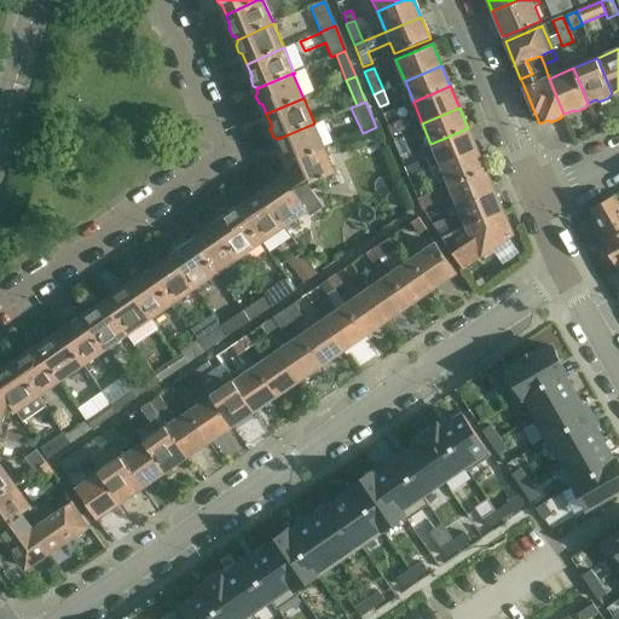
[(405,119),(387,127),(392,136),(410,128),(405,119)]
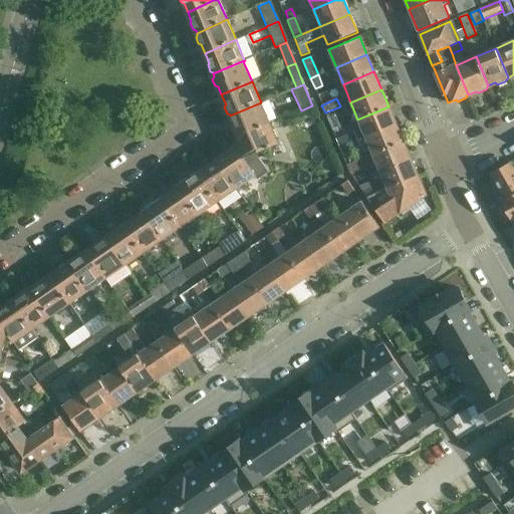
[(270,122),(261,102),(230,115),(231,117),(230,120),(232,126),(235,129),(239,136),(270,122)]
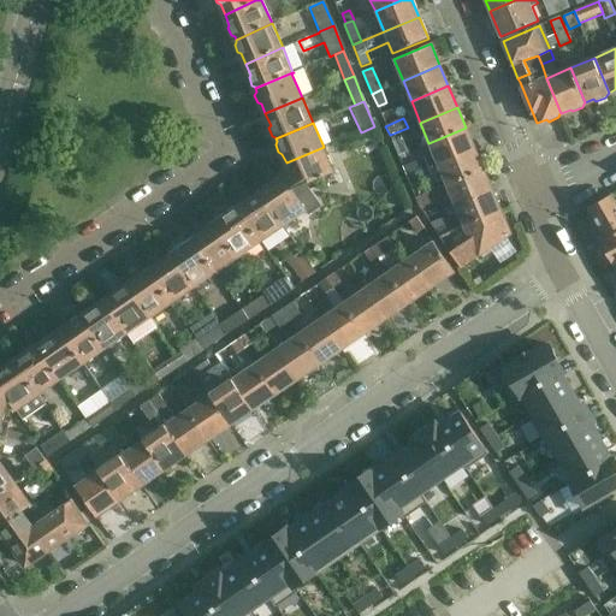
[(428,143),(438,164),(474,149),(466,128),(428,143)]
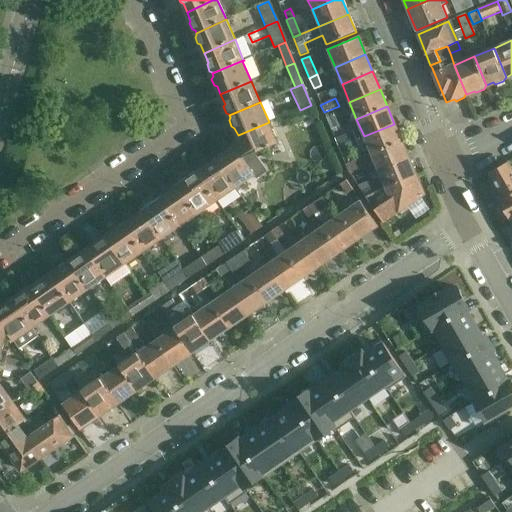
[(333,112),(325,116),(331,130),(339,126),(333,112)]
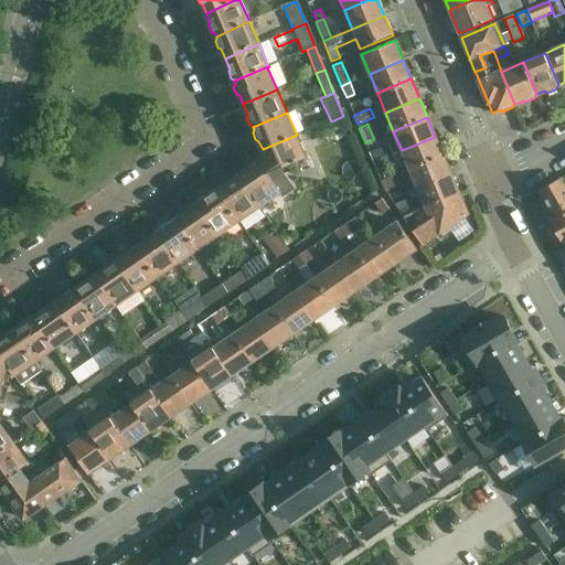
[(266,159),(258,163),(266,174),(267,174),(286,178),(280,169),(295,163),(307,158),(297,135),(263,149),(266,159)]
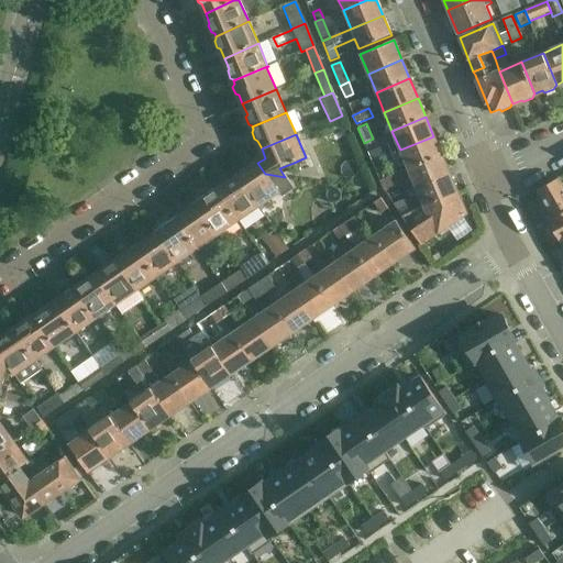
[(442,155),(433,136),(400,150),(408,168),(442,155)]
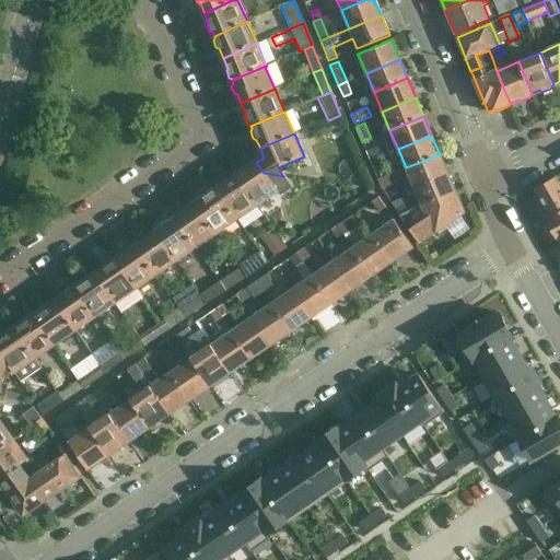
[(385,143),(365,151),(369,161),(388,152),(385,143)]
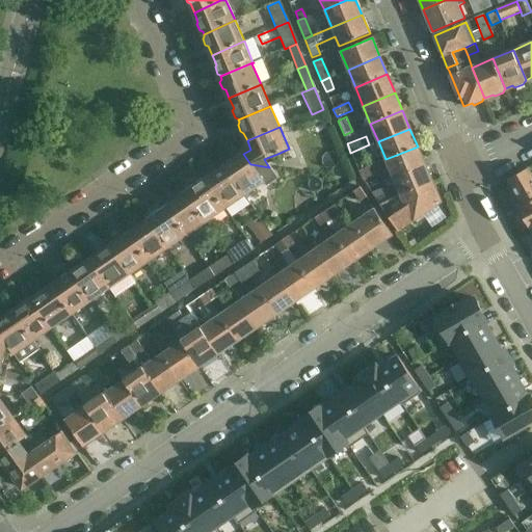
[(354,161),(372,154),(369,144),(350,153),(354,161)]
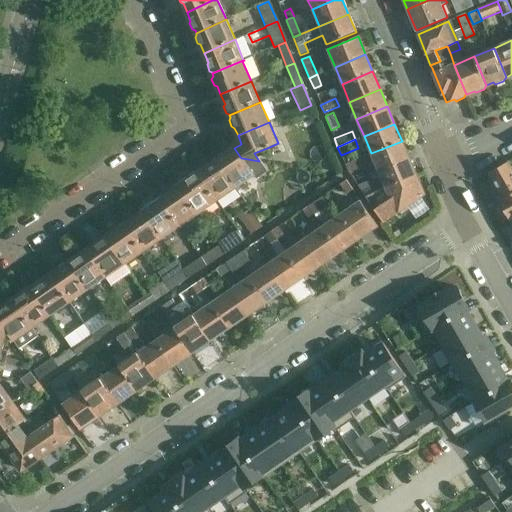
[(409,158),(402,141),(371,153),(378,171),(409,158)]
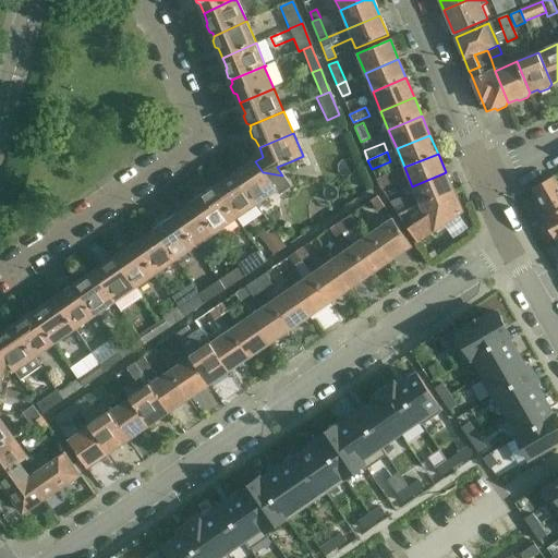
[(235,176),(255,205),(277,191),(280,195),(291,187),(282,176),(264,172),(263,172),(255,161),(247,168),(243,167),(238,170),(238,174),(235,176)]
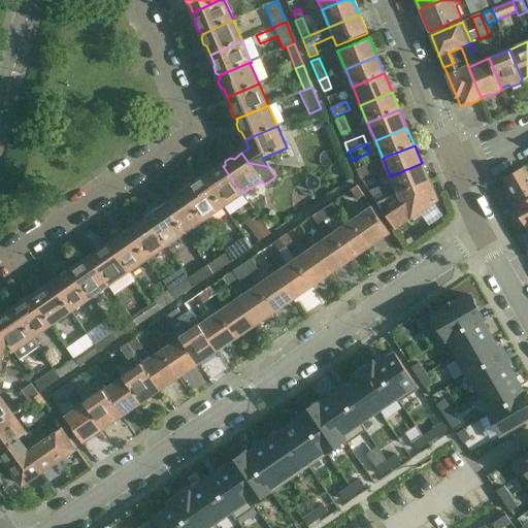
[(429,180),(422,163),(390,176),(398,194),(429,180)]
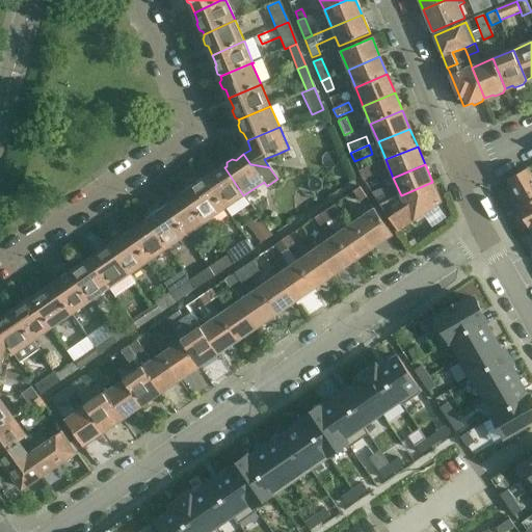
[(224,209),(243,195),(224,167),(223,168),(219,167),(213,171),(213,176),(206,181),(224,209)]
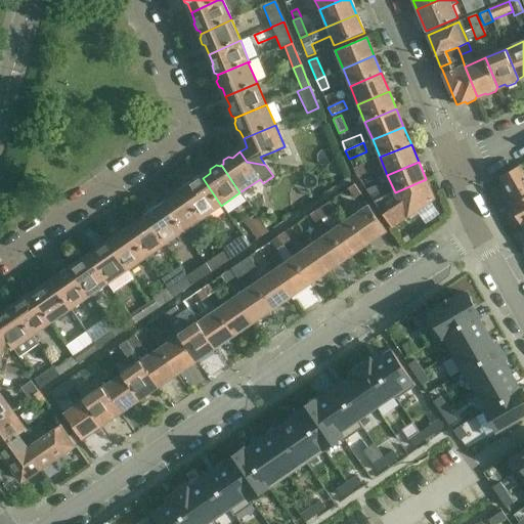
[(361,165),(353,169),(356,176),(361,185),(368,182),(361,165)]
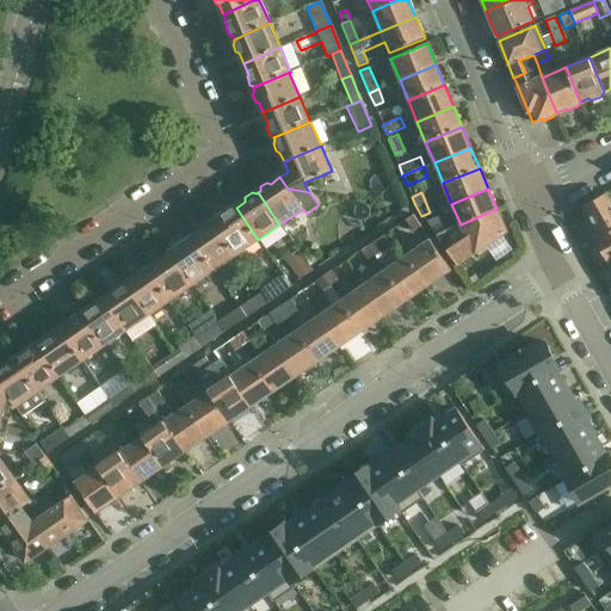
[(610,203),(606,196),(585,208),(599,235),(596,238),(598,241),(610,234),(610,203)]
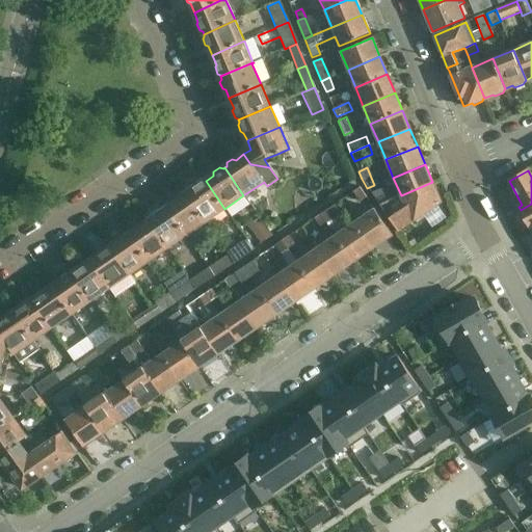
[(187,195),(206,223),(207,223),(206,221),(215,215),(224,209),(206,181),(197,186),(194,186),(188,189),(188,193),(186,194),(187,195)]
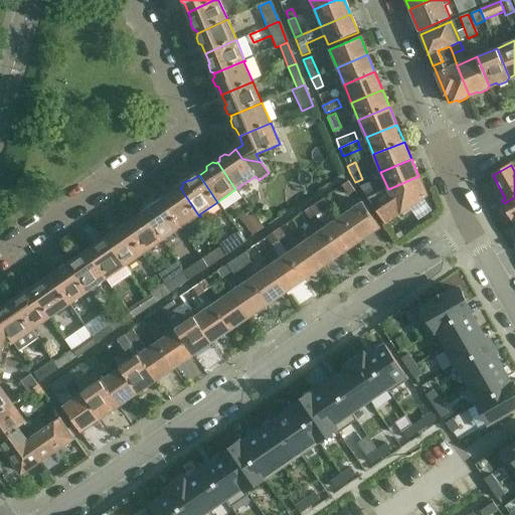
[(385,224),(412,205),(423,198),(424,191),(418,176),(388,189),(376,194),(367,198),(385,224)]
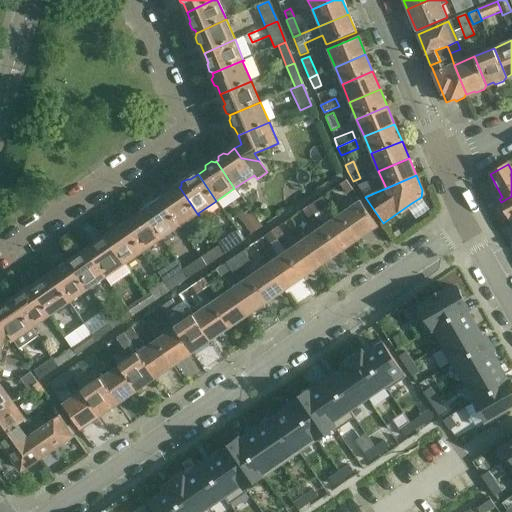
[(352,190),(345,180),(338,185),(345,195),(352,190)]
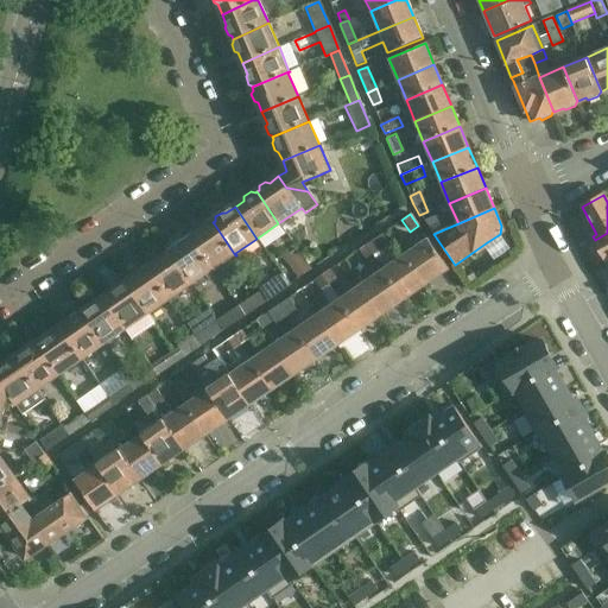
[(438,214),(424,220),(434,234),(444,229),(438,214)]
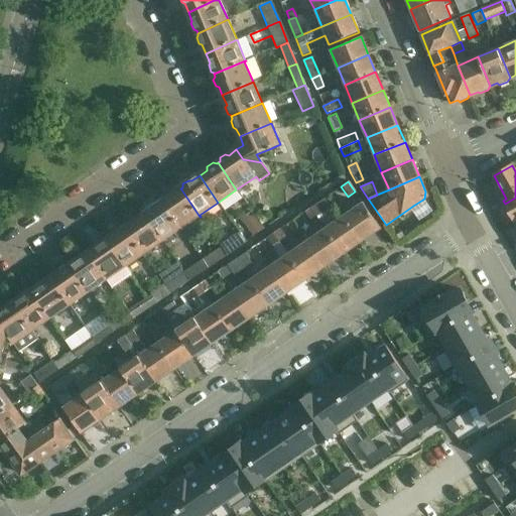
[(181,230),(200,217),(181,189),(179,190),(176,189),(171,192),(171,197),(163,202),(181,230)]
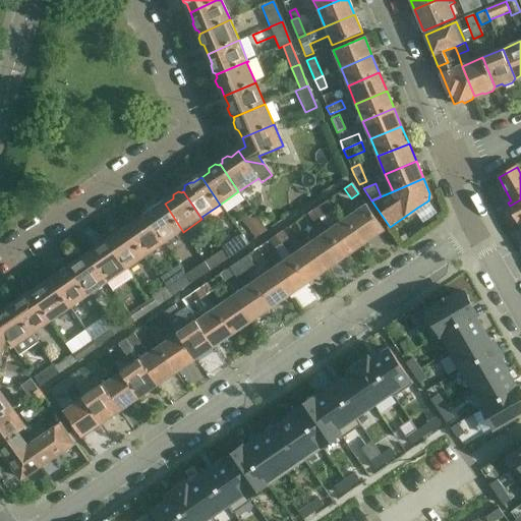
[(520,199),(510,206),(520,226),(520,199)]
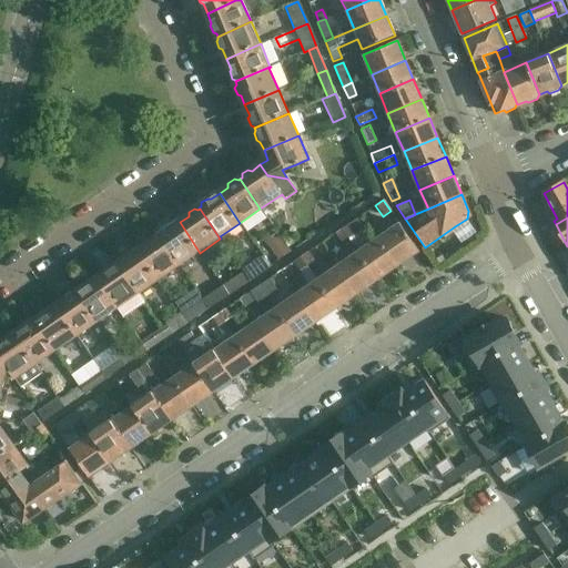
[(180,266),(200,253),(180,222),(171,227),(168,227),(161,232),(161,235),(159,236),(180,266)]
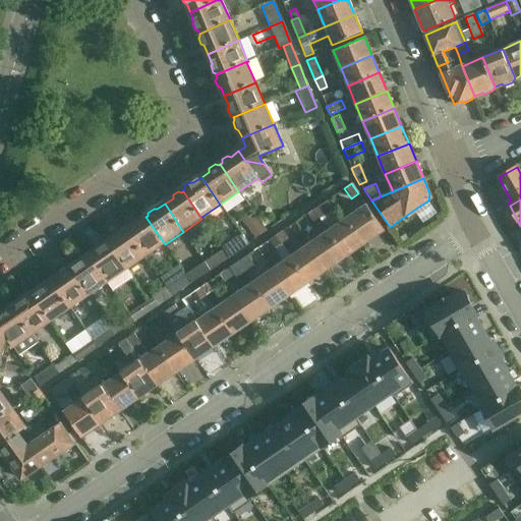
[(365,244),(384,231),(366,205),(347,218),(365,244)]
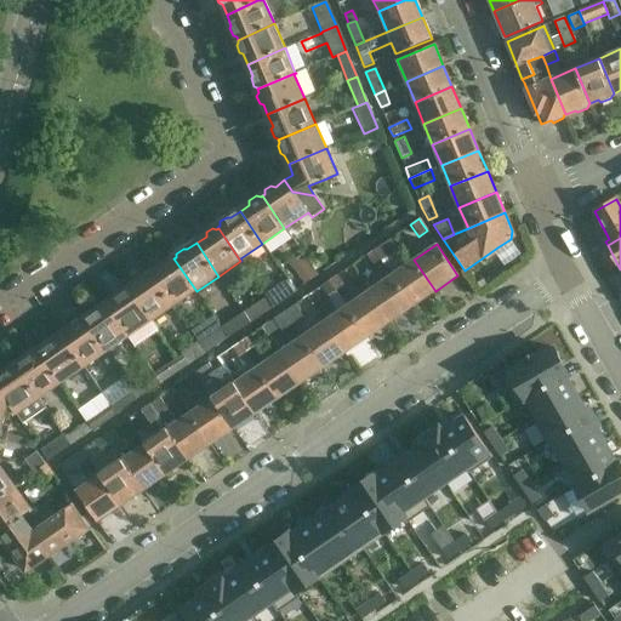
[(174,307),(197,291),(174,258),(172,260),(167,258),(161,263),(160,267),(151,273),(174,307)]
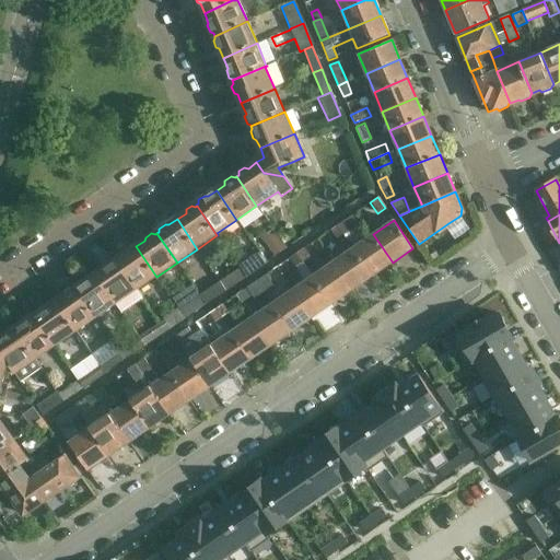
[(373,234),(352,248),(372,277),(393,263),(373,234)]
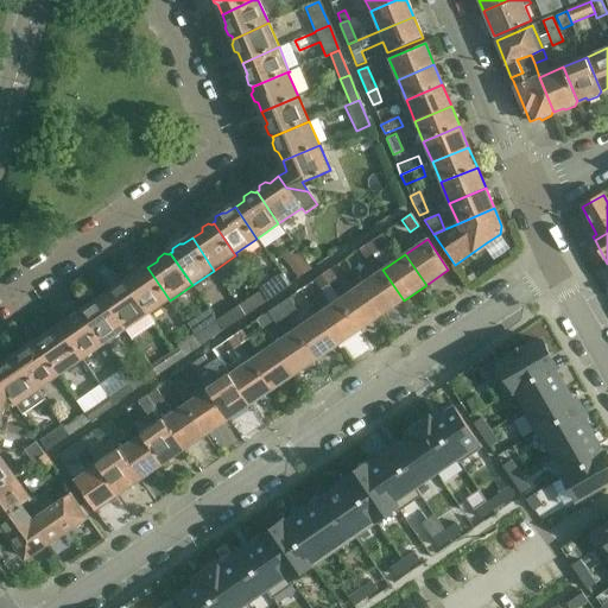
[(149,316),(170,301),(147,267),(139,274),(134,273),(128,278),(128,282),(126,283),(149,316)]
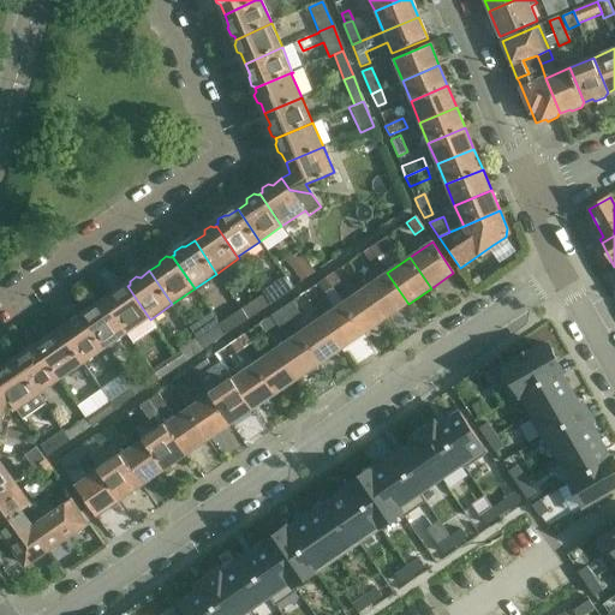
[(334,273),(326,278),(333,287),(340,282),(334,273)]
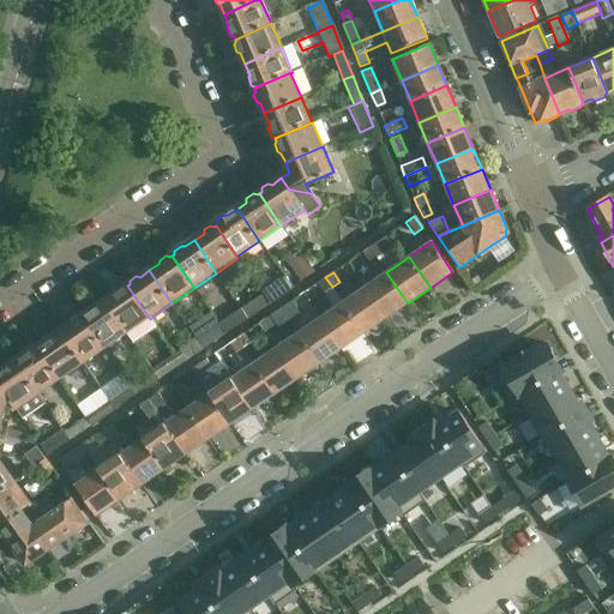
[(386,318),(408,304),(386,272),(365,288),(386,318)]
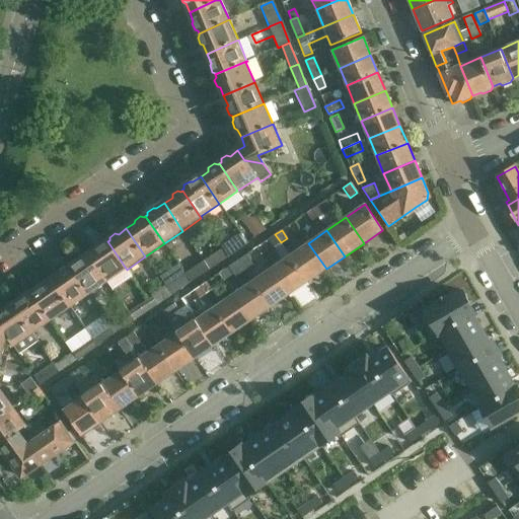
[(222,248),(227,257),(247,244),(240,234),(221,247),(222,248)]
